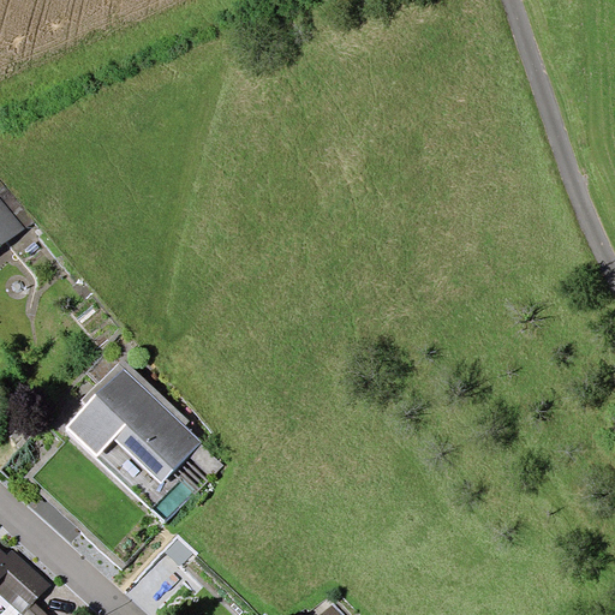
[(0,250),(27,228),(0,196),(0,250)]
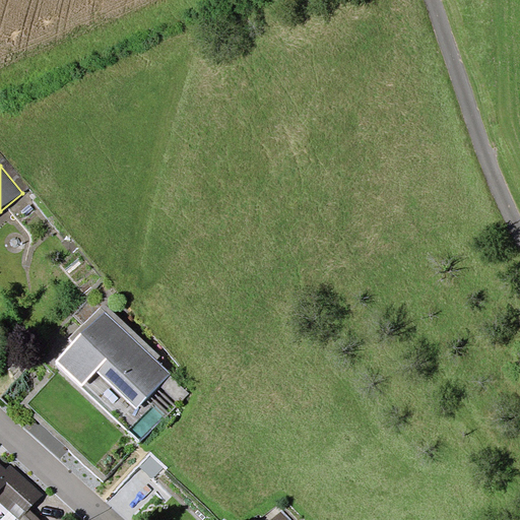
[(159,356),(104,303),(69,339),(72,342),(55,362),(81,387),(96,371),(136,408),(171,374),(156,360),(159,356)]
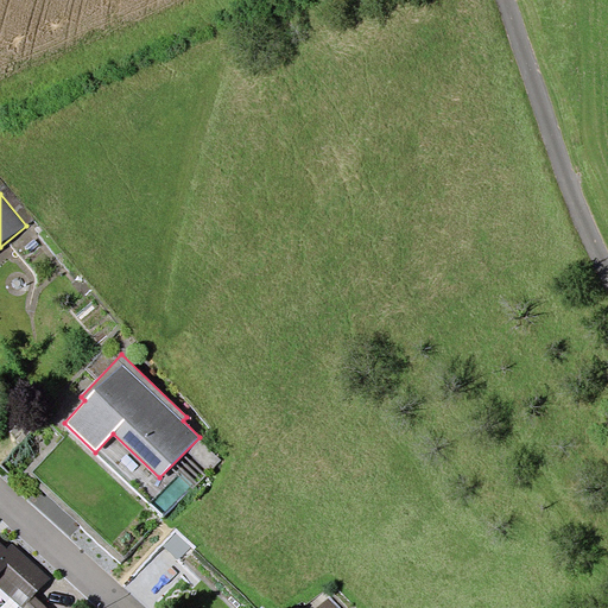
[(0,587),(21,607),(23,607),(35,595),(50,578),(12,544),(7,549),(0,542),(0,587)]
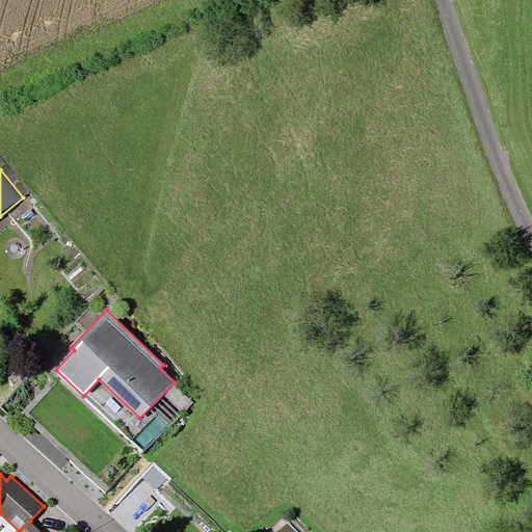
[(42,531),(30,521),(20,531),(42,531)]
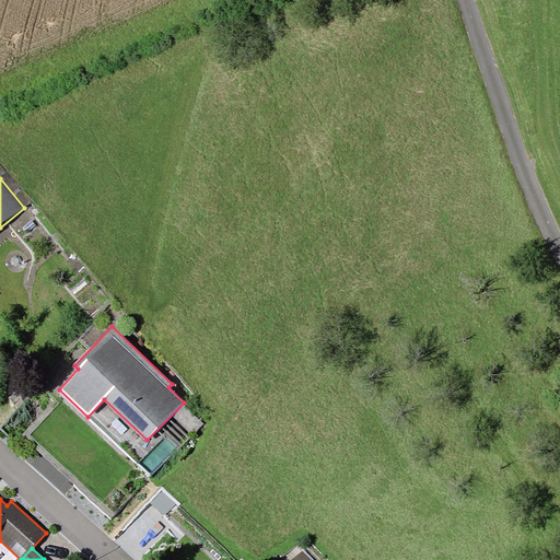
[(314,559),(305,549),(292,559),(314,559)]
